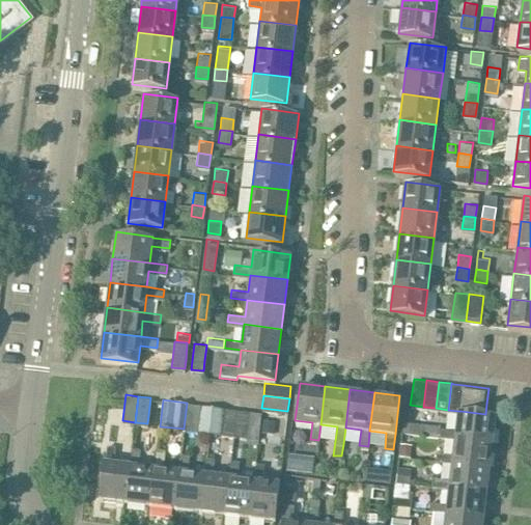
[(208,432),(212,406),(187,403),(184,429),(208,432)]
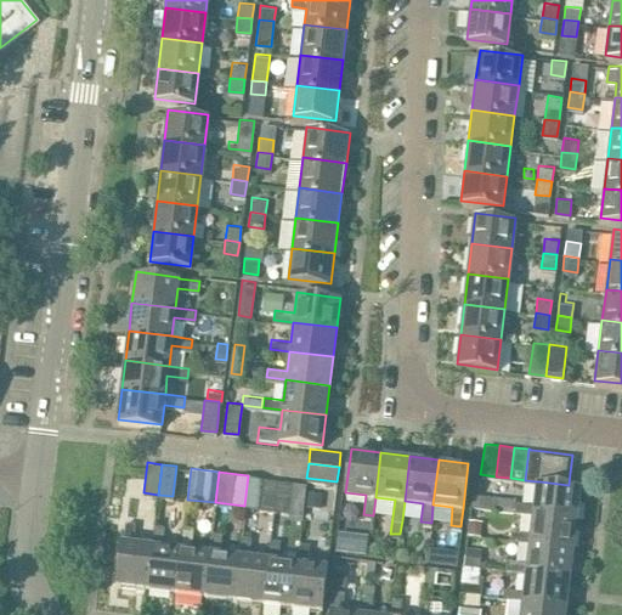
[(273,509),(277,479),(248,475),(244,506),(273,509)]
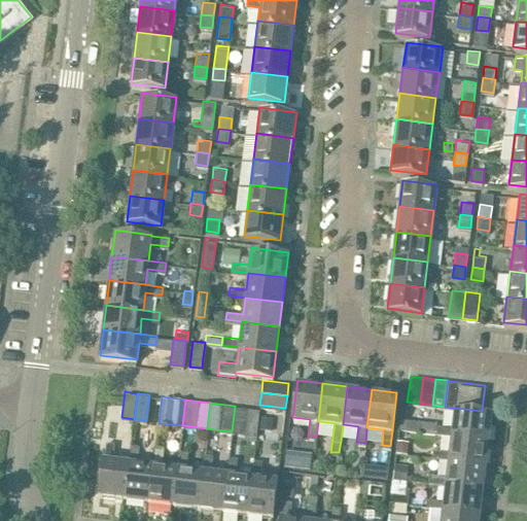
[(235,406),(232,431),(244,432),(247,407),(235,406)]
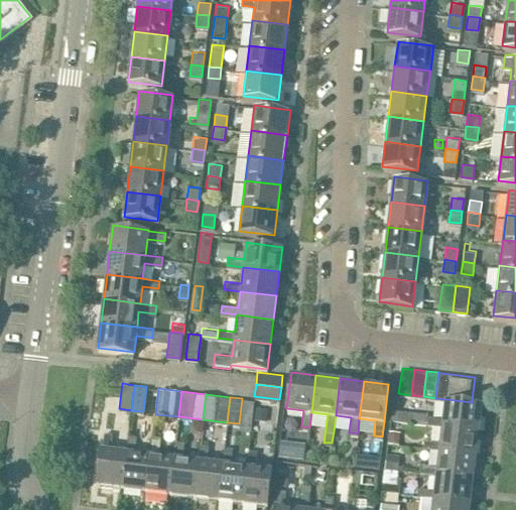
[(443,416),(426,413),(427,411),(391,407),(390,417),(409,419),(425,421),(425,422),(442,424),(478,428),(481,403),(472,402),(447,399),(445,399),(443,416)]
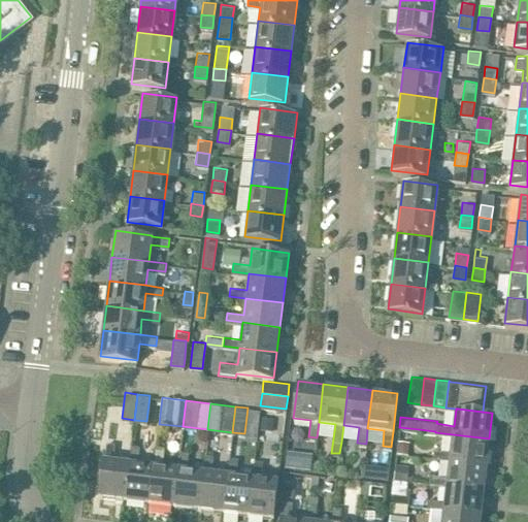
[(260,415),(259,426),(273,428),(274,416),(260,415)]
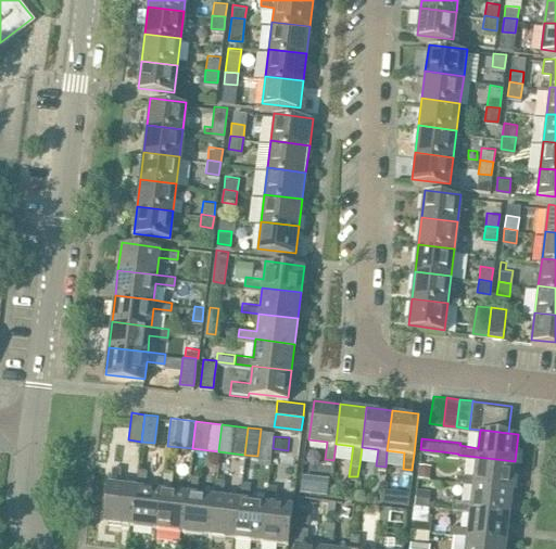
[(512,487),(515,461),(477,457),(475,473),(456,471),(455,480),(474,483),(512,487)]
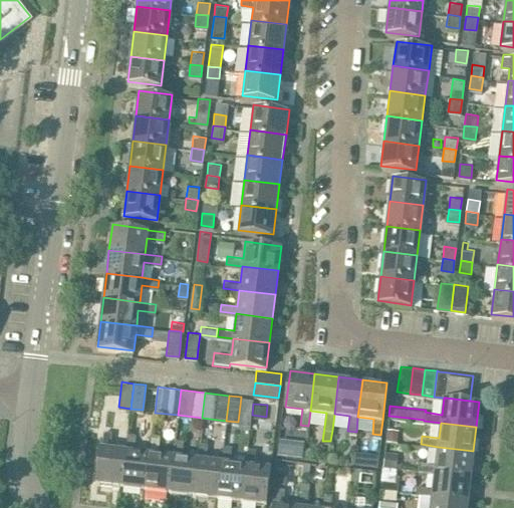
[(388,427),(386,439),(397,440),(398,428),(388,427)]
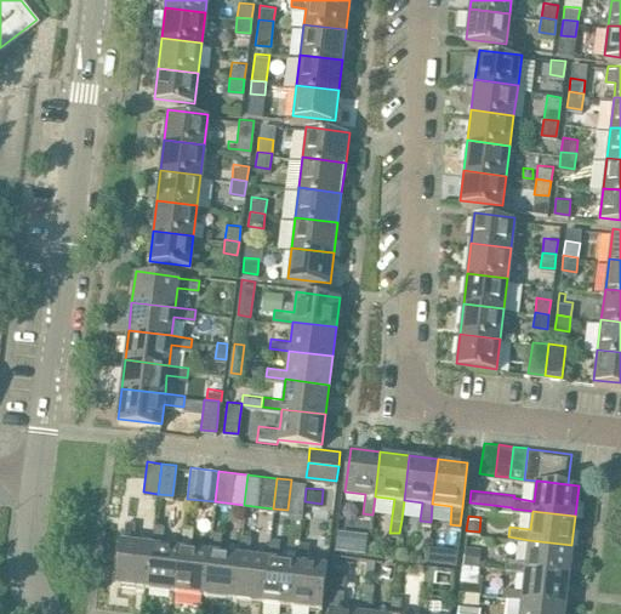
[(146,585),(152,541),(134,539),(136,519),(125,518),(123,539),(118,581),(146,585)]
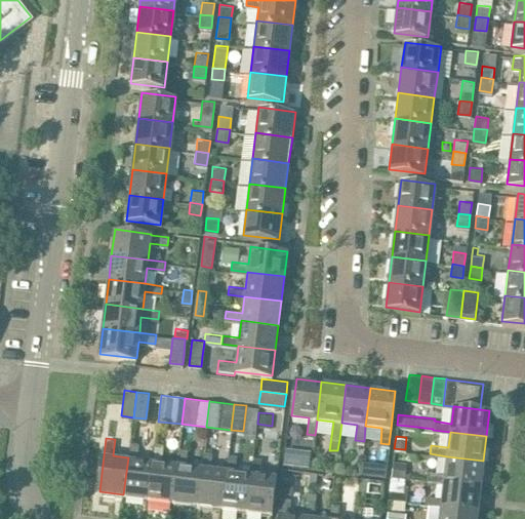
[(148,497),(153,460),(136,458),(138,442),(130,441),(128,457),(123,494),(148,497)]
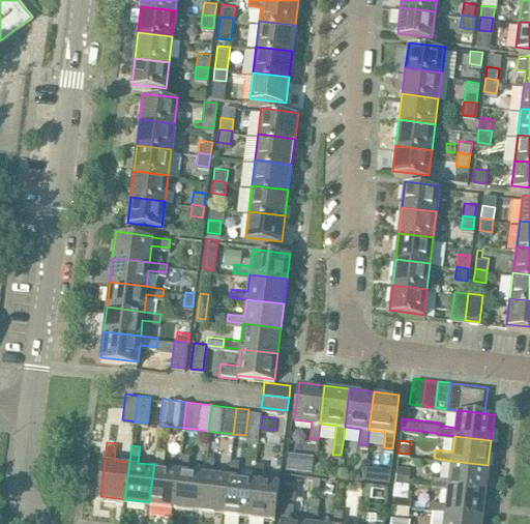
[(174,505),(178,467),(163,465),(165,449),(156,448),(154,464),(149,502),(174,505)]
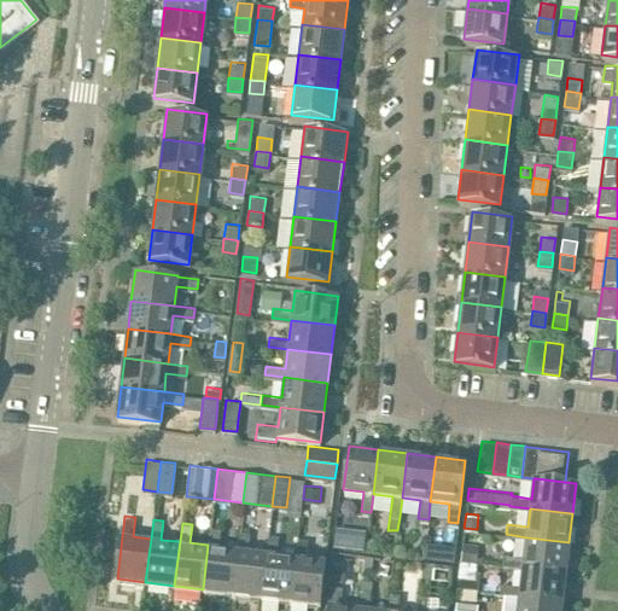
[(336,525),(333,543),(363,547),(363,546),(365,528),(336,525)]
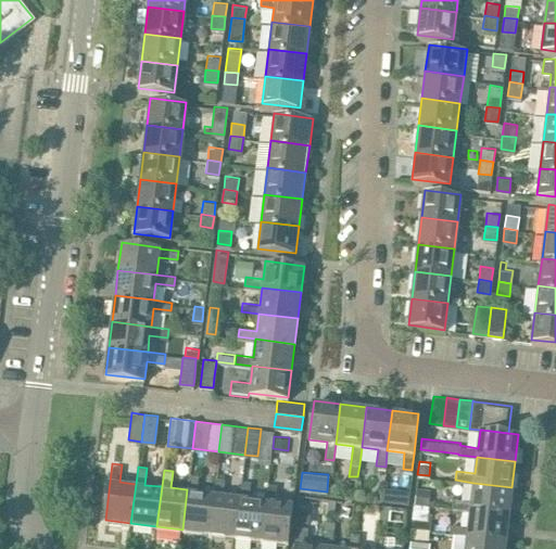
[(209,533),(214,493),(197,490),(199,474),(190,473),(187,489),(182,530),(209,533)]
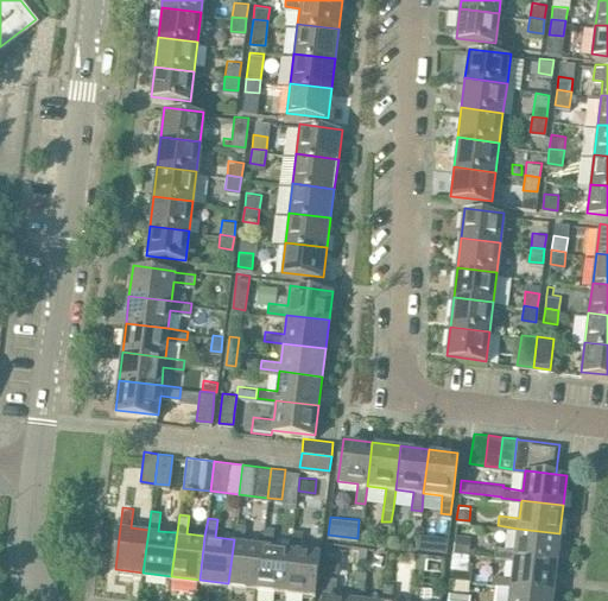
[(257,587),(261,543),(244,541),(246,522),(235,522),(234,539),(228,583),(257,587)]
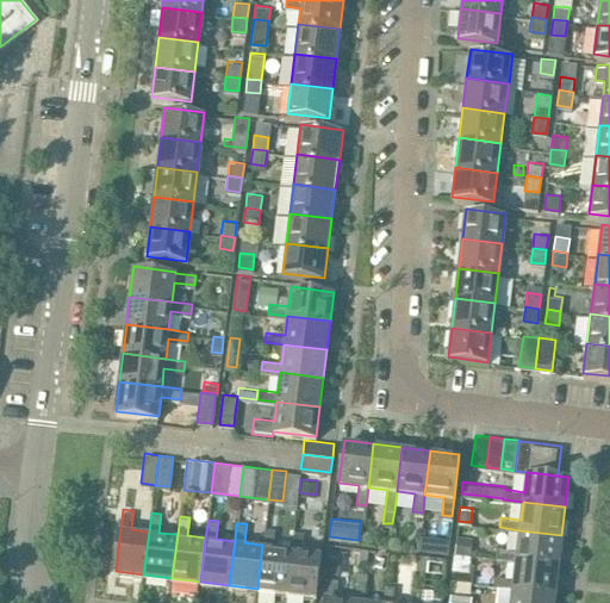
[(286,592),(291,548),(272,546),(274,527),(265,527),(262,545),(257,589),(286,592)]
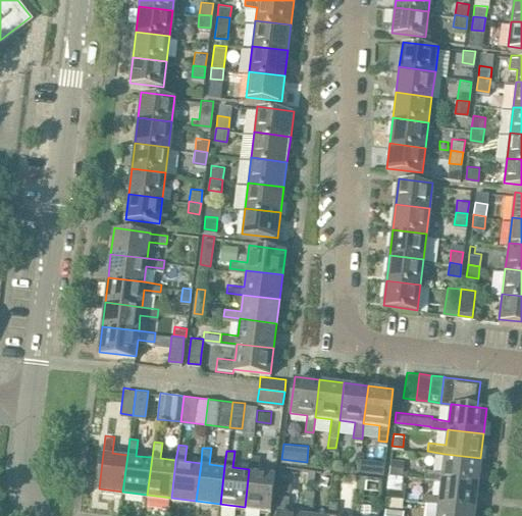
[(249,469),(245,507),(270,510),(274,473),(257,471),(260,454),(251,454),(249,469)]
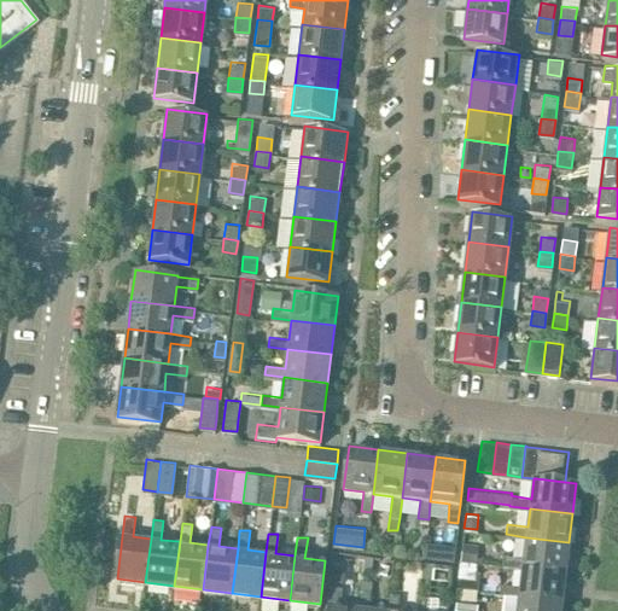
[(566,571),(569,542),(526,537),(524,556),(503,553),(502,563),(523,565),(566,571)]
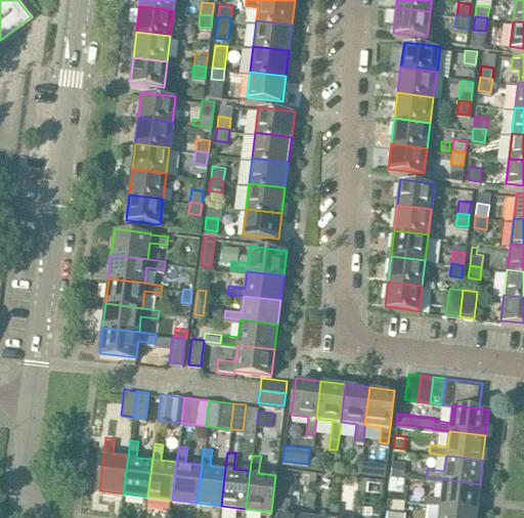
[(392,458),(390,471),(404,473),(406,459),(392,458)]
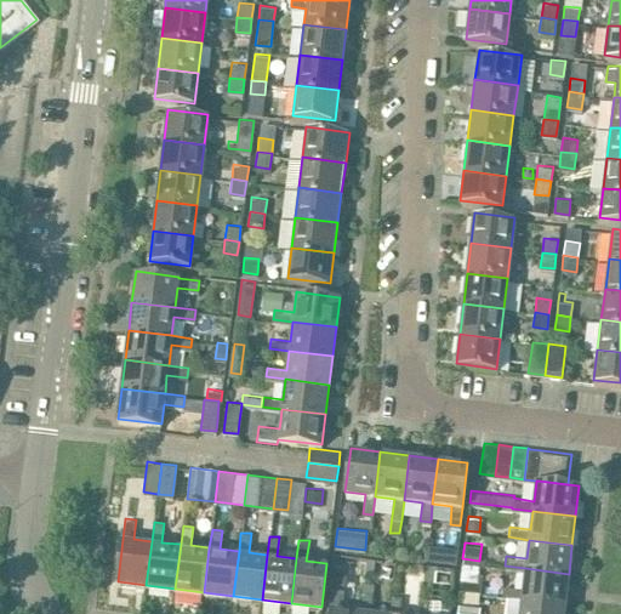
[(442,544),(440,557),(455,560),(457,546),(442,544)]
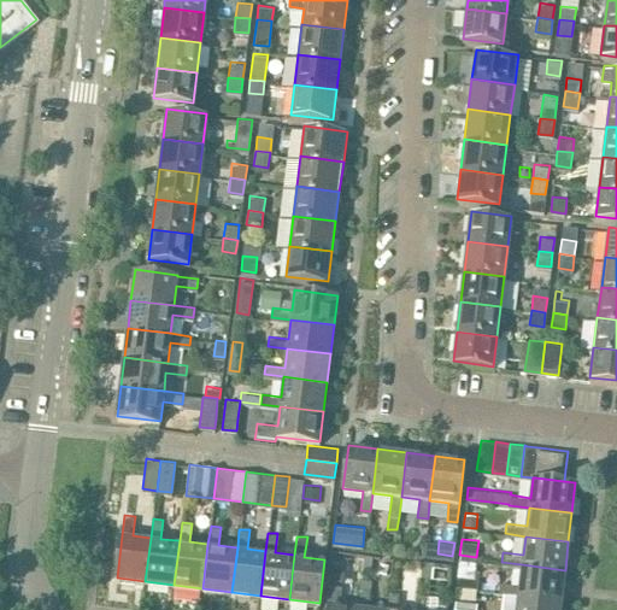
[(363,552),(362,565),(370,567),(371,552),(363,552)]
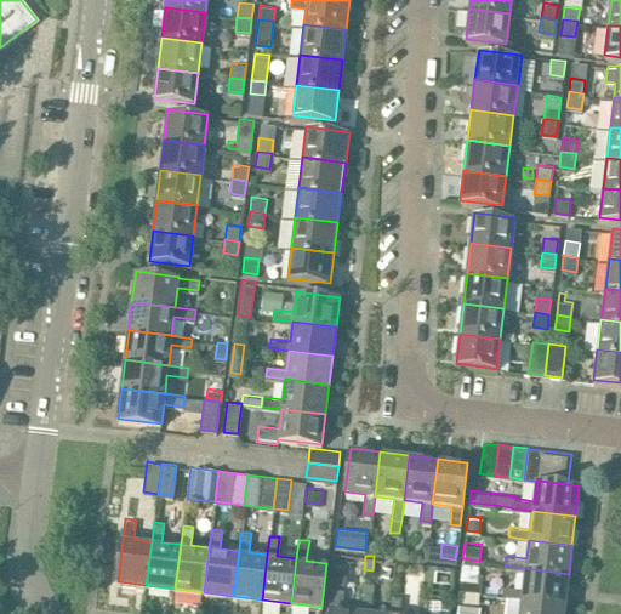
[(334,567),(332,580),(346,583),(347,568),(334,567)]
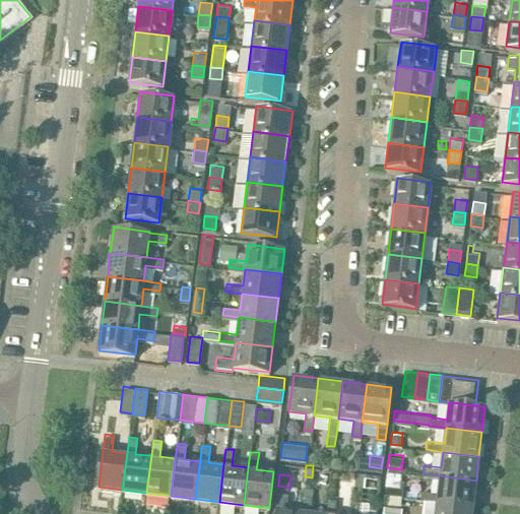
[(438,492),(421,490),(420,498),(425,499),(431,499),(437,500),(473,504),(476,480),(440,475),(438,492)]
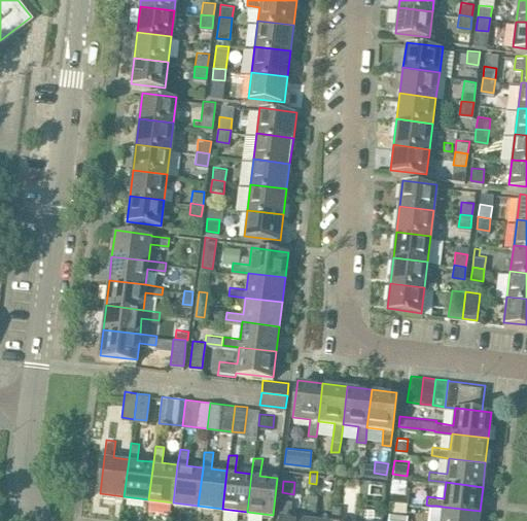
[(390,491),(389,498),(407,500),(408,493),(390,491)]
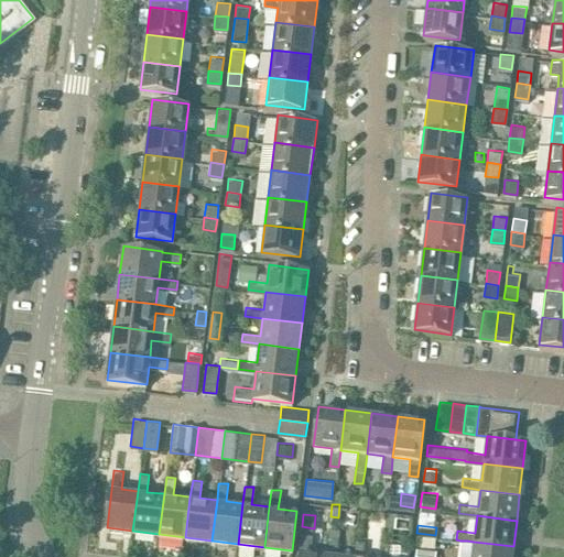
[(326,556),(327,553),(310,550),(312,534),(303,533),(301,552),(300,556),(326,556)]
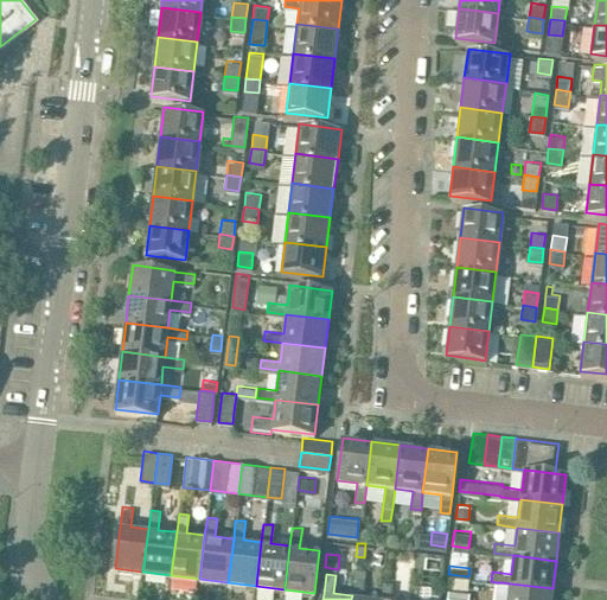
[(379,599),(381,599),(362,597),(364,578),(355,576),(352,595),(351,599),(379,599)]
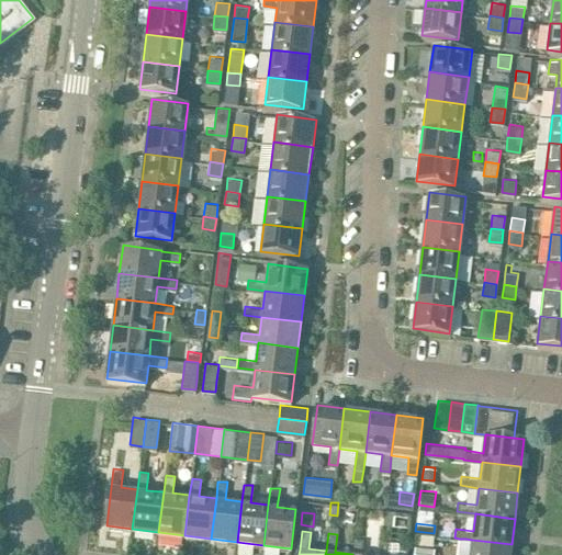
[(361,554),(363,539),(355,537),(352,554),(351,554),(361,554)]
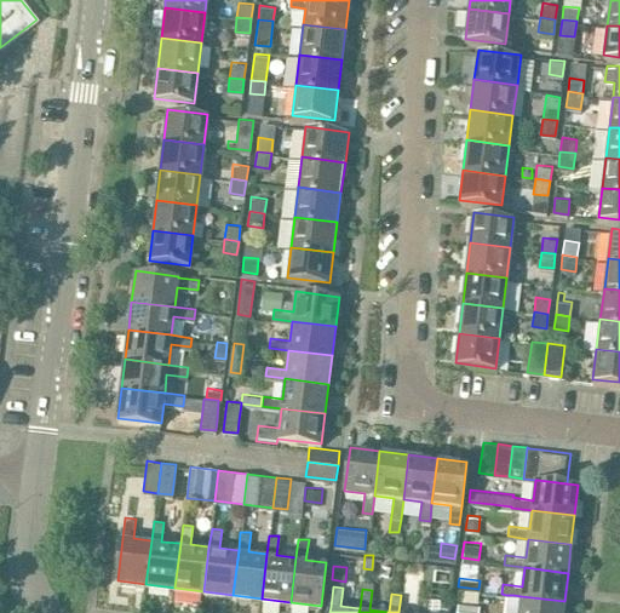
[(501,612),(498,612),(562,612),(564,601),(521,596),(514,595),(506,595),(504,612),(501,612)]
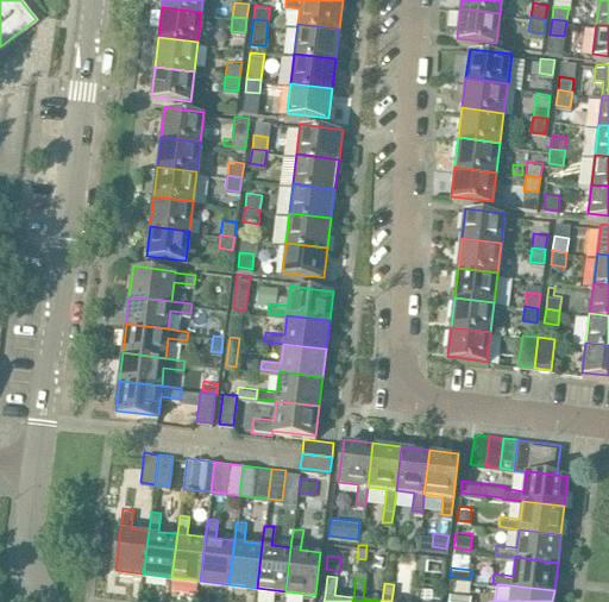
[(409,601),(439,601),(441,589),(412,585),(409,601)]
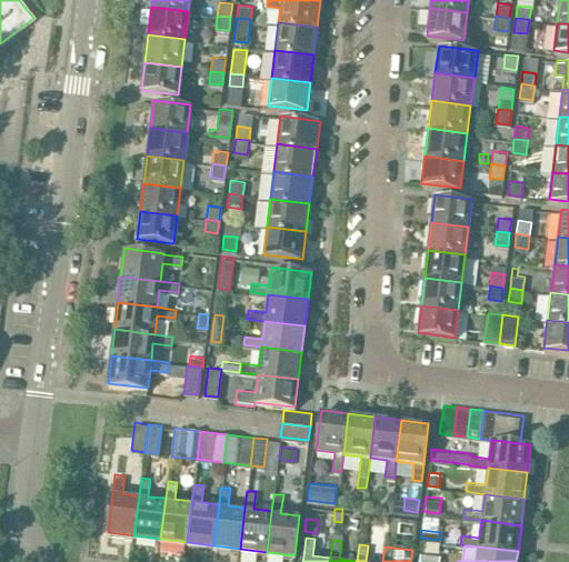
[(439,561),(440,553),(420,551),(419,561),(439,561)]
